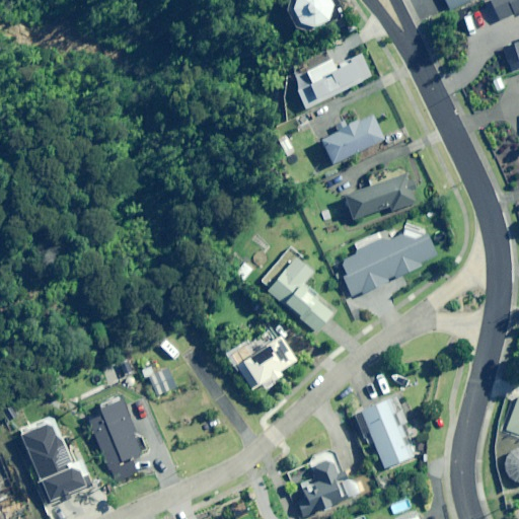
[(334,5),(329,0),(296,0),(293,9),(300,20),(315,27),(329,19),(334,5)]
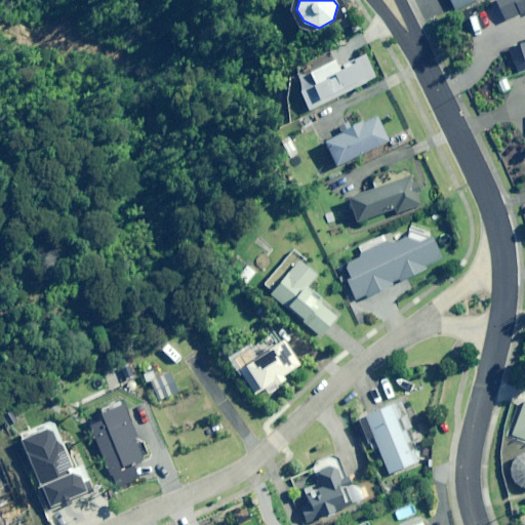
[(450,0),(455,9),(475,0),(450,0)]
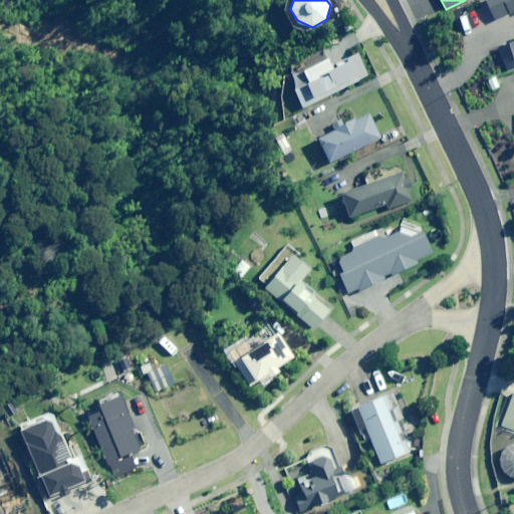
[(513,0),(486,0),(494,20),(513,11),(513,0)]
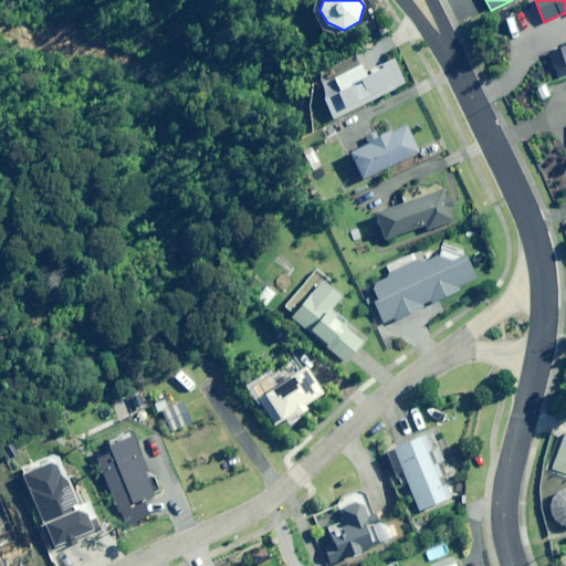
[(348,106),(404,81),(394,59),(365,72),(363,65),(317,85),(333,118),(350,109),(348,106)]
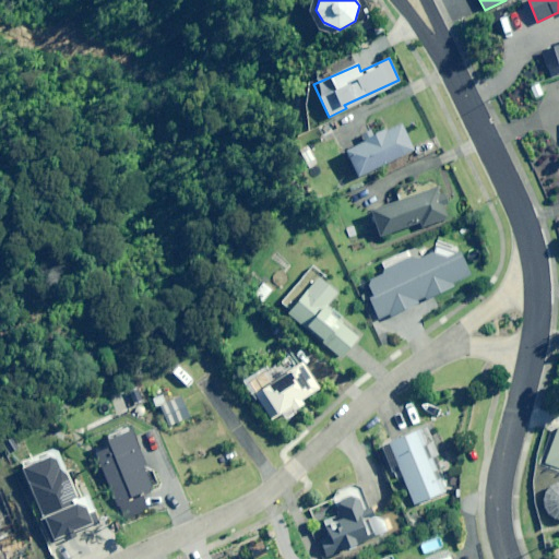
[(358,177),(414,150),(401,125),(346,152),(358,177)]
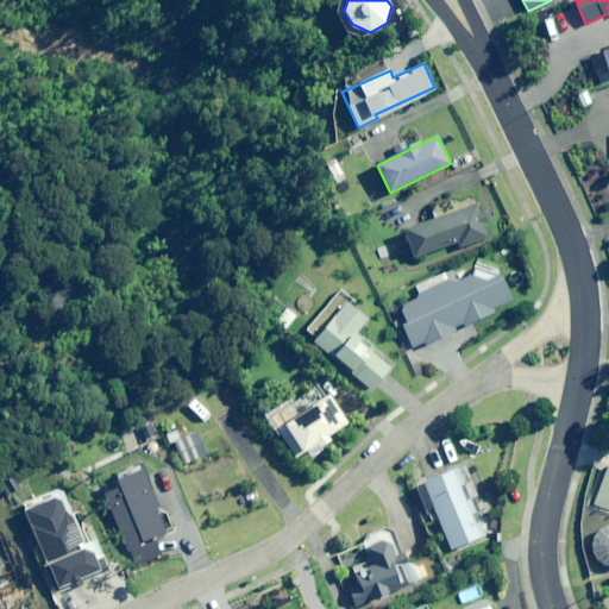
[(459,248),(489,238),(477,206),(403,231),(413,258),(457,243),(459,248)]
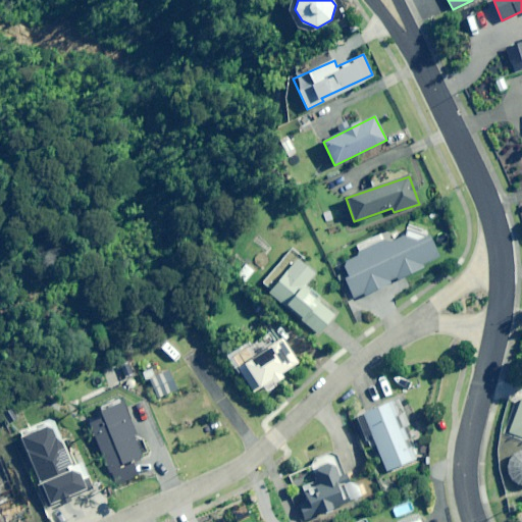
[(349,277),(344,279),(354,300),(392,282),(390,280),(397,277),(398,280),(423,268),(421,265),(438,258),(426,231),(411,224),(408,229),(402,232),(401,229),(388,235),(390,238),(384,241),(381,235),(356,246),(360,255),(342,263),(349,277)]
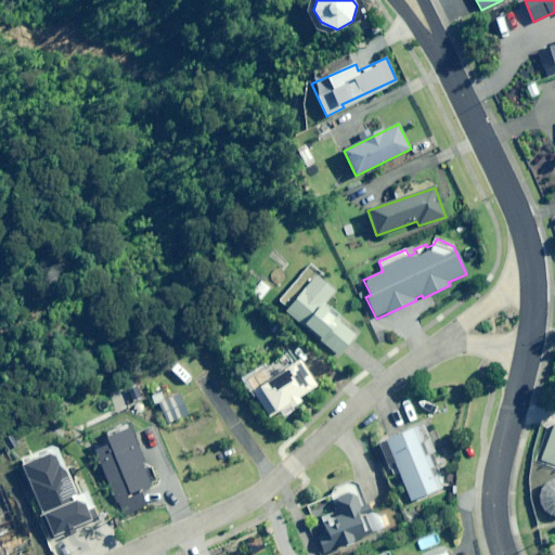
[(296,298),(289,293),(280,304),(287,310),(285,313),(300,327),(304,325),(338,357),(356,337),(322,306),(334,293),(315,276),(296,298)]
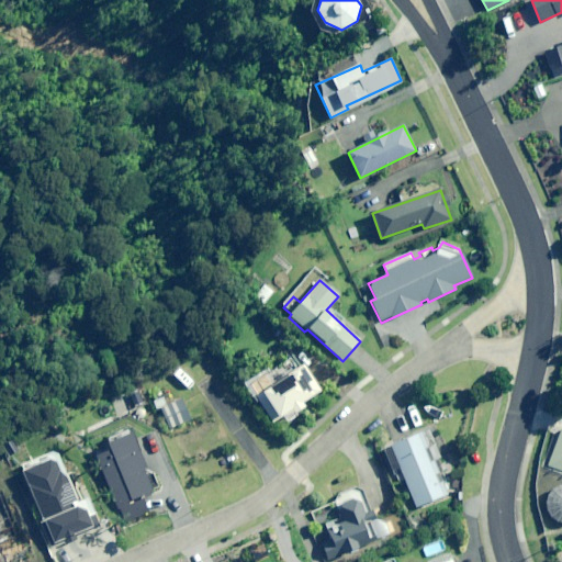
[(265,305),(274,292),(265,284),(255,298),(265,305)]
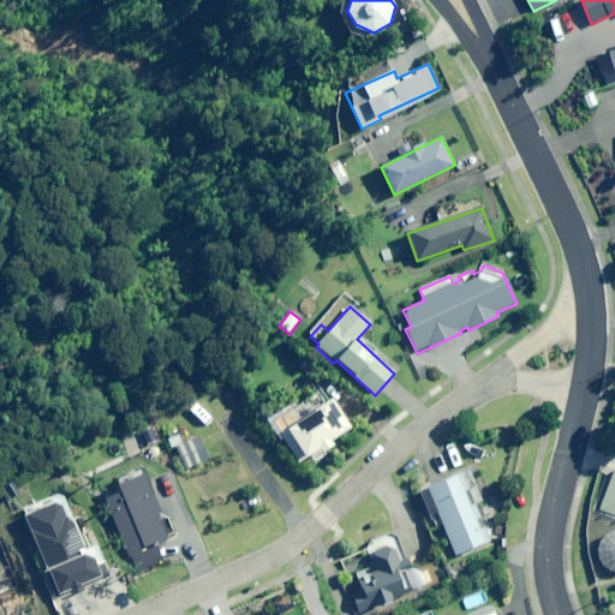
[(329,442),(351,429),(333,400),(287,429),(305,458),(318,449),(321,453),(333,447),(329,442)]
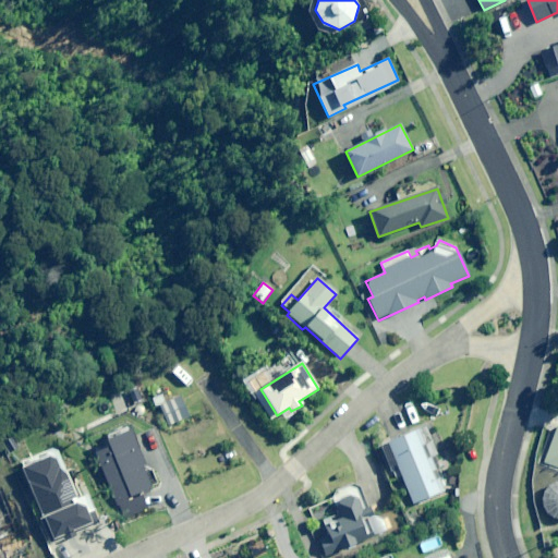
[(191,416),(181,393),(159,403),(169,426),(191,416)]
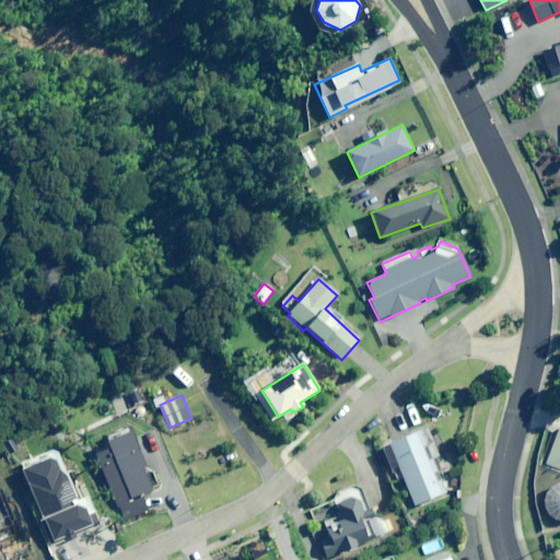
[(415,506),(445,493),(420,432),(382,448),(395,480),(403,477),(415,506)]
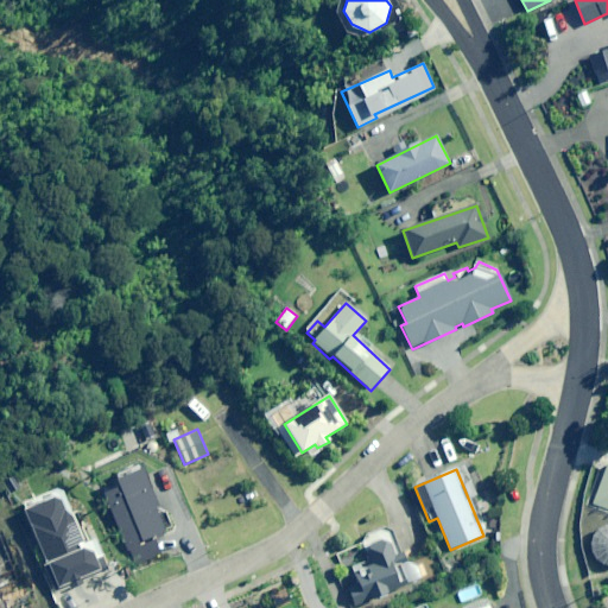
[(153,538),(165,533),(141,470),(115,480),(108,500),(132,565),(159,555),(153,538)]
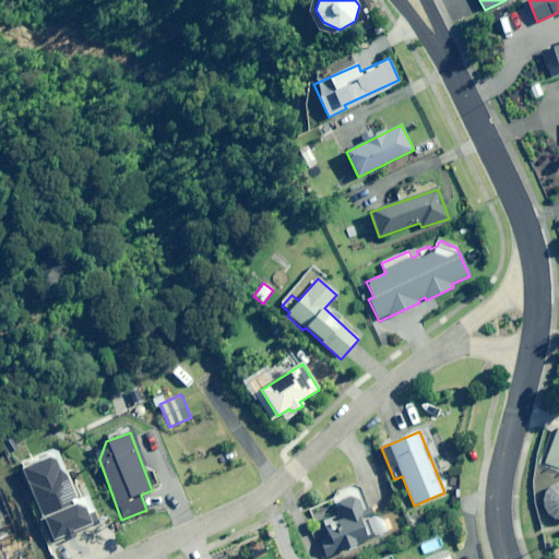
[(87,495),(78,498),(57,444),(20,459),(52,544),(99,526),(87,495)]
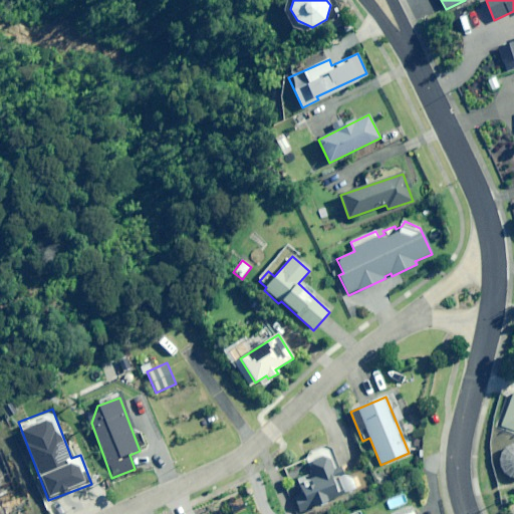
[(513,444),(512,444),(506,447),(502,452),(499,458),(499,467),(503,473),(511,478),(513,478),(513,444)]
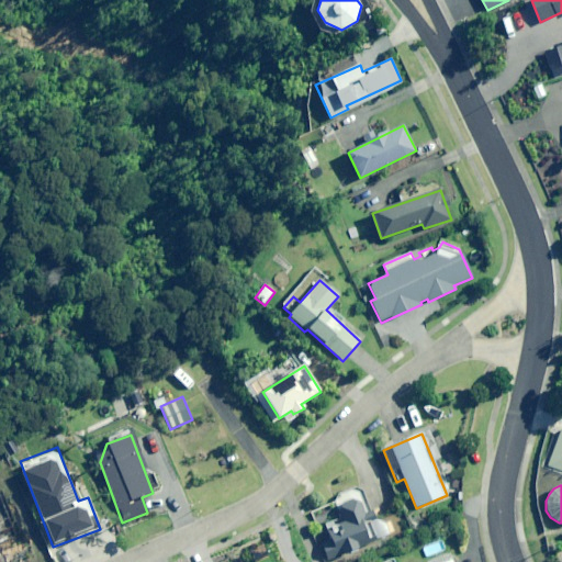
[(327,561),(377,541),(357,491),(334,501),(344,523),(326,529),(332,541),(322,546),(327,561)]
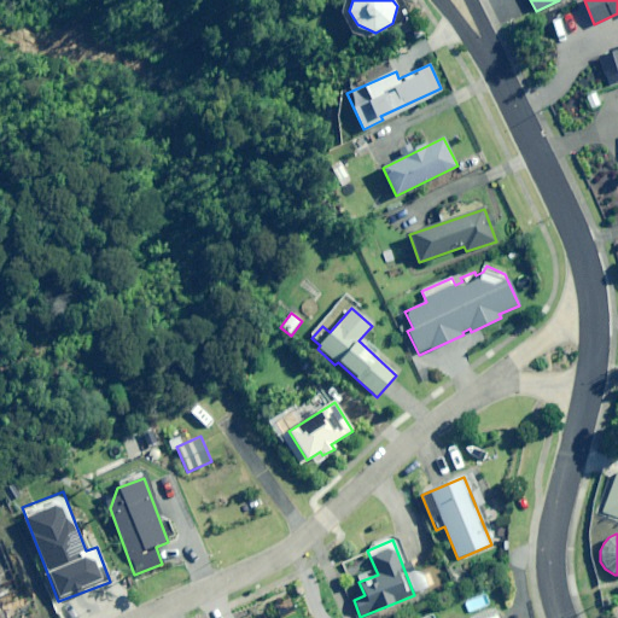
[(0,598),(18,592),(0,544),(0,598)]
